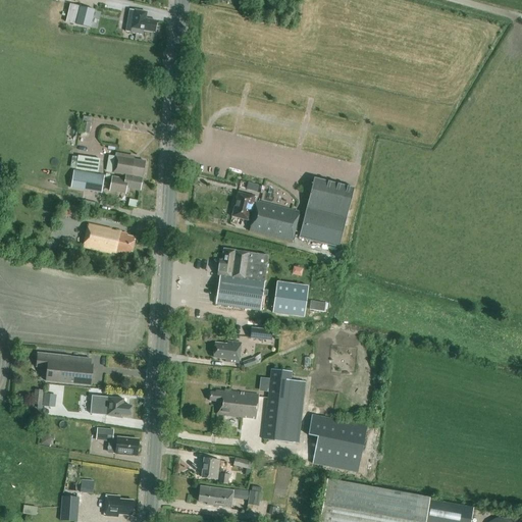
[(80,7),(69,4),(65,22),(75,24),(80,7)]
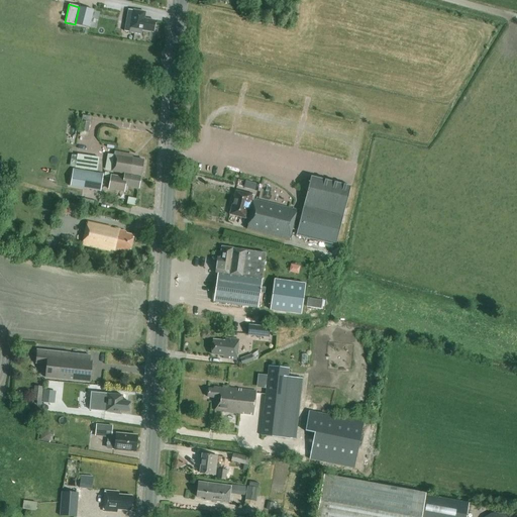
[(79,7),(75,24),(89,27),(93,10),(79,7)]
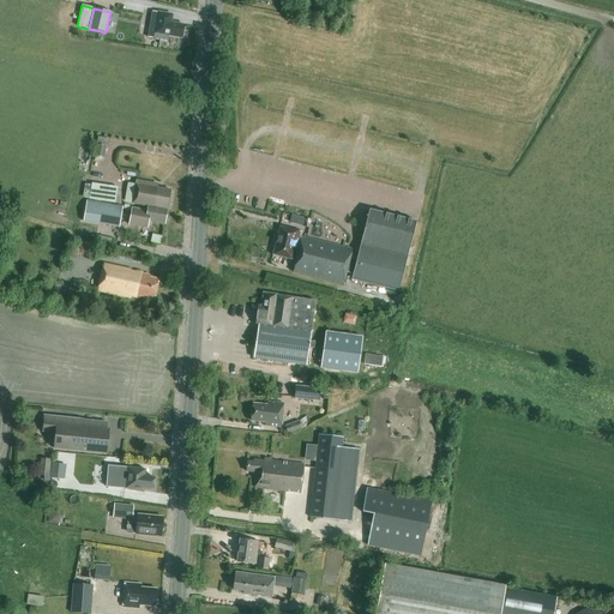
[(154,38),(168,41),(169,36),(181,38),(184,25),(170,23),(173,14),(152,11),(148,37),(154,38)]
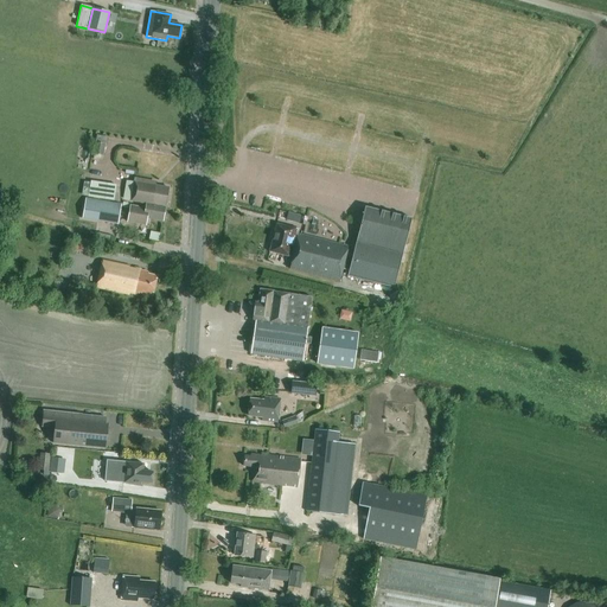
[(102,155),(104,144),(96,142),(94,154),(102,155)]
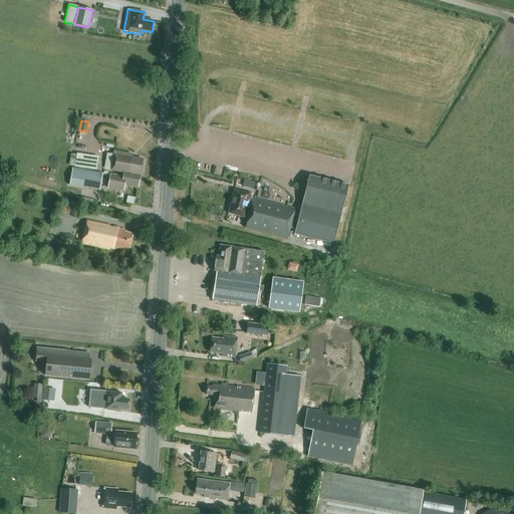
[(113,152),(110,171),(123,173),(140,176),(143,160),(132,158),(132,155),(113,152)]
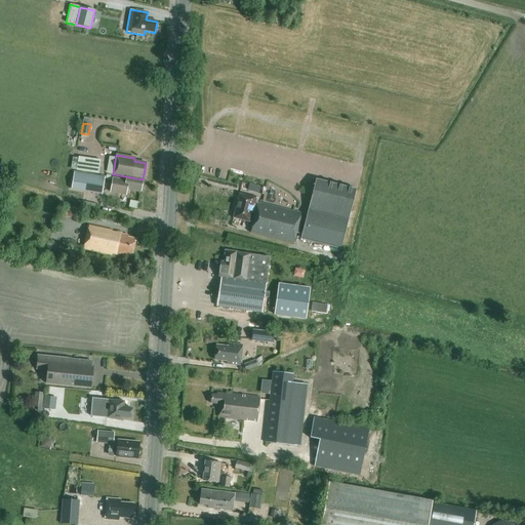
[(78,157),(76,170),(87,172),(98,174),(101,160),(78,157)]
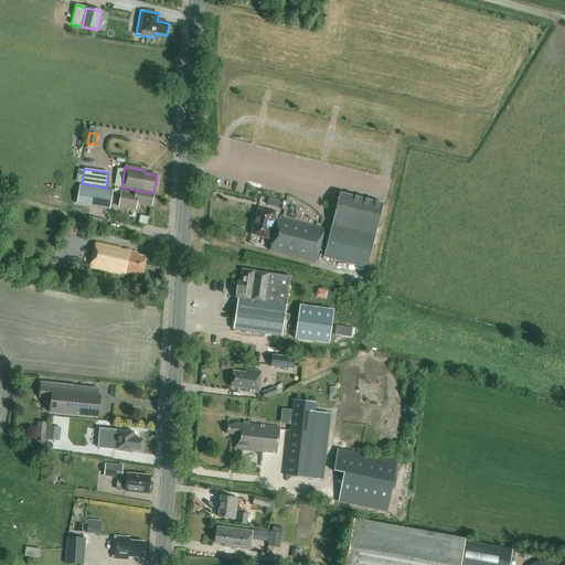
[(112,209),(114,190),(80,184),(77,202),(112,209)]
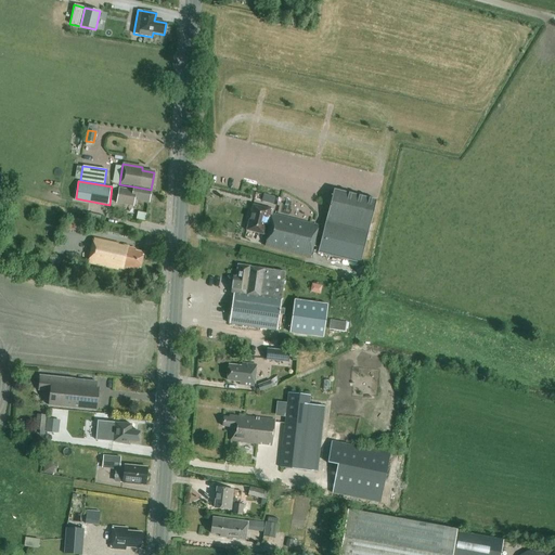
[(116,204),(133,206),(134,201),(149,203),(151,190),(133,186),(132,191),(119,188),(116,204)]
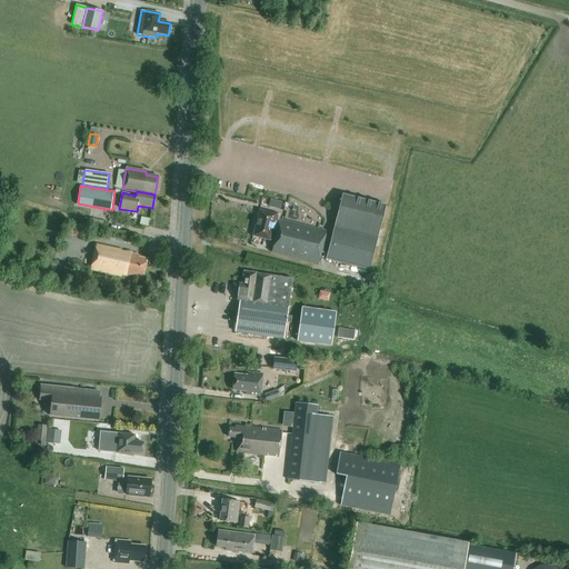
[(279,220),(280,215),(259,210),(252,237),(275,242),(271,252),(318,263),(320,252),(330,256),(329,260),(369,270),(386,206),(342,195),(336,218),(340,219),(335,240),(323,238),(326,231),(279,220)]
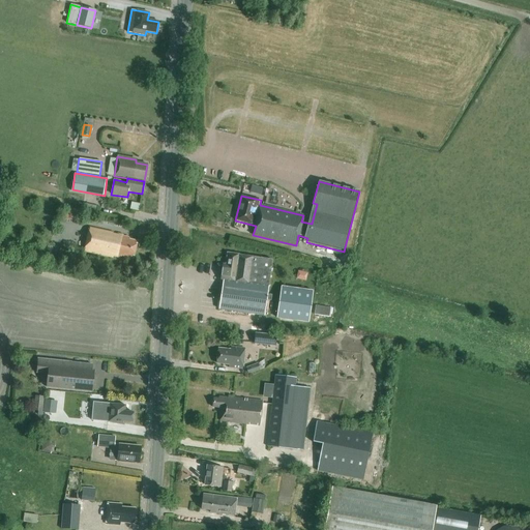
[(80,223),(82,210),(65,207),(63,219),(80,223)]
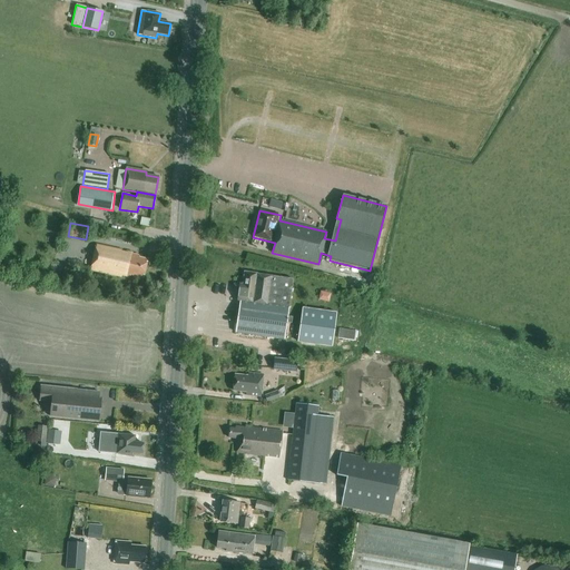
[(143,277),(147,259),(130,256),(131,253),(126,252),(126,253),(121,252),(121,251),(96,244),(90,269),(121,276),(121,275),(129,277),(129,274),(143,277)]
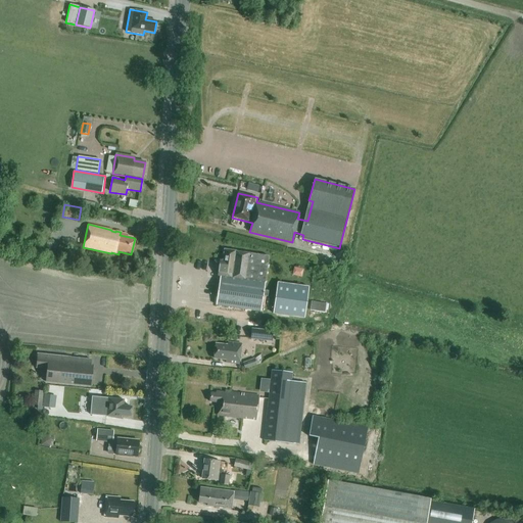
[(267,296),(268,291),(264,290),(269,256),(236,252),(236,251),(224,249),(223,262),(220,260),(218,277),(220,277),(216,305),(260,312),(263,295),(267,296)]
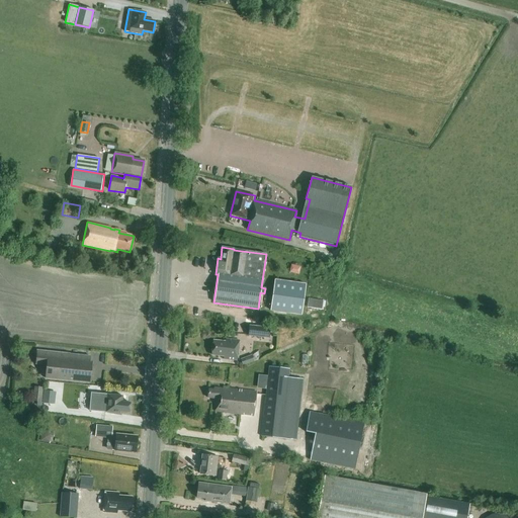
[(306,284),(275,280),(270,311),(300,316),(306,284)]
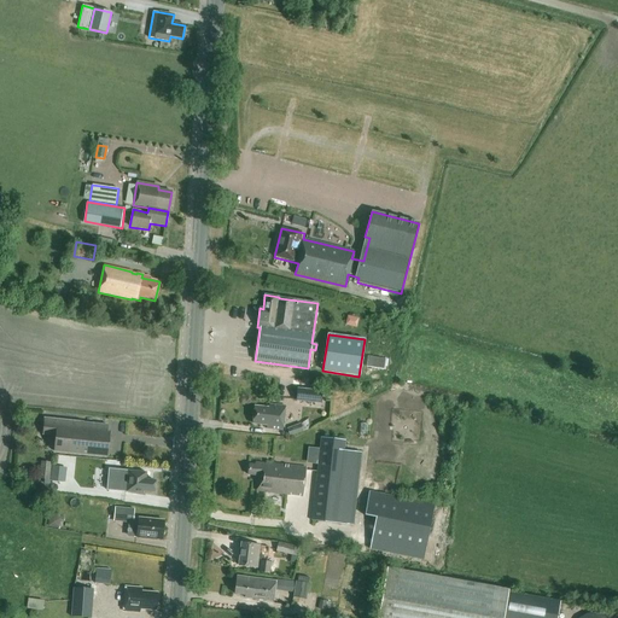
[(366,367),(384,369),(385,359),(368,356),(366,367)]
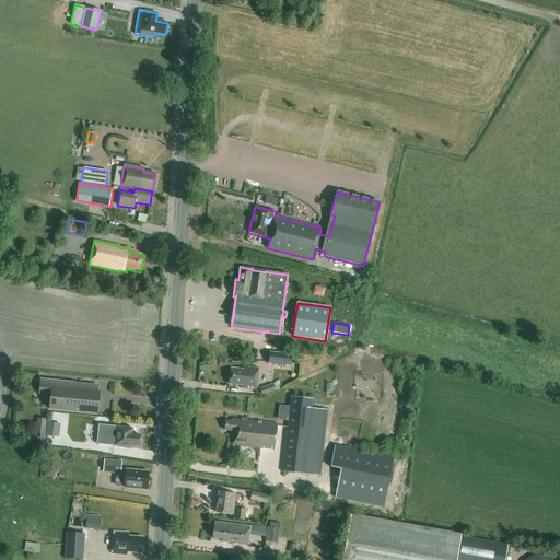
[(291,365),(292,354),(269,351),(268,363),(291,365)]
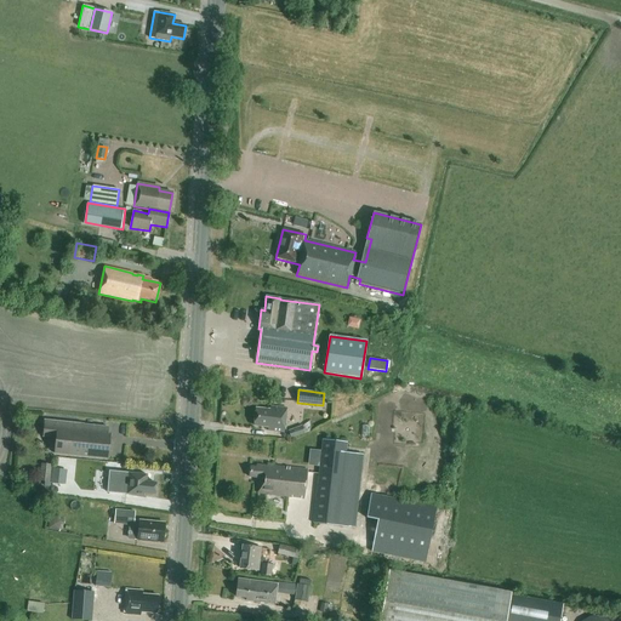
[(283,432),(286,409),(271,406),(269,410),(256,409),(254,426),(267,427),(266,431),(283,432)]
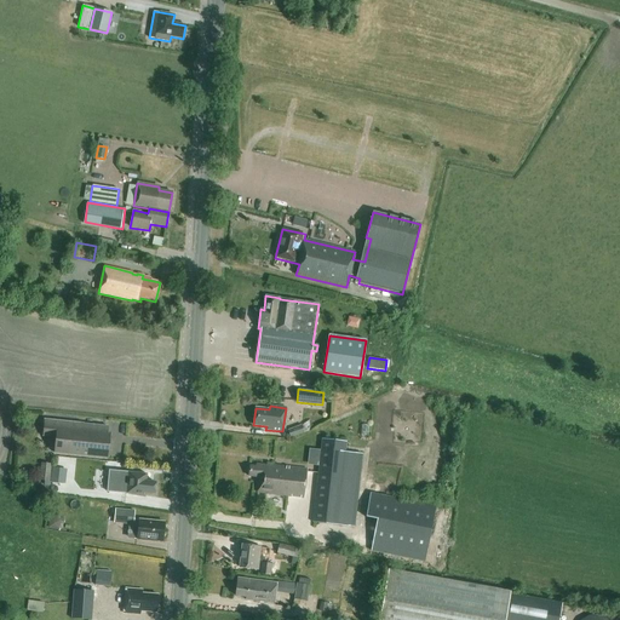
[(42,436),(46,436),(56,437),(55,453),(108,458),(110,434),(107,434),(108,426),(84,424),(45,420),(42,436)]
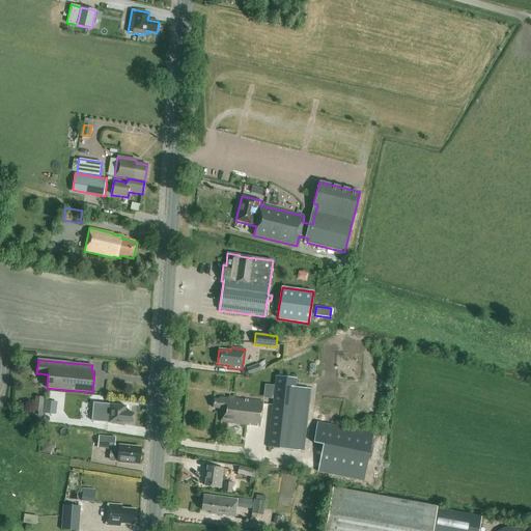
[(258,364),(247,368),(249,375),(260,370),(258,364)]
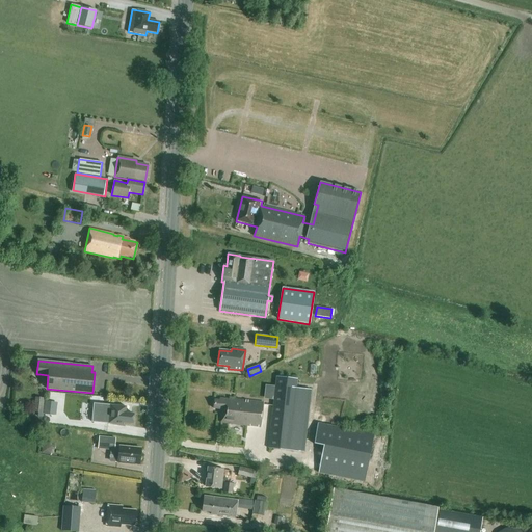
[(268,448),(304,452),(312,390),(296,388),(297,378),(275,376),(268,448)]
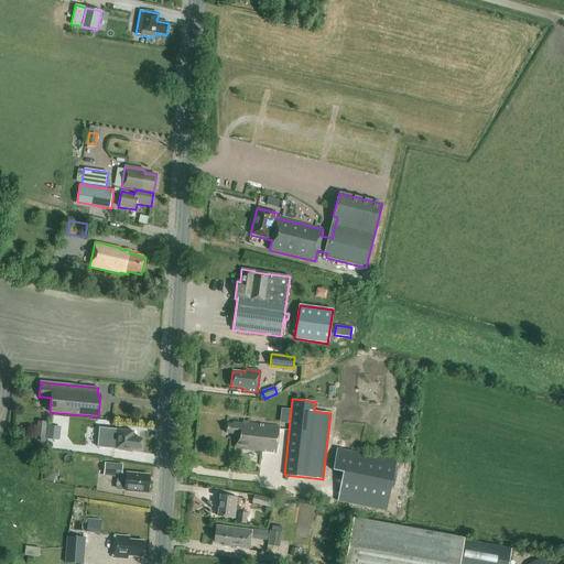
[(35,437),(45,437),(46,422),(38,421),(35,437)]
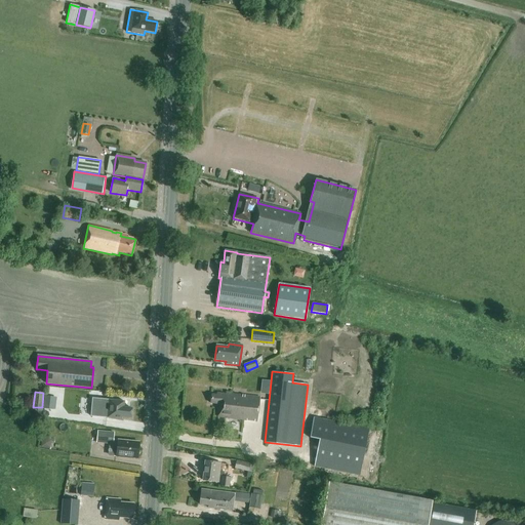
[(257,421),(260,397),(230,394),(217,393),(217,395),(211,394),(210,403),(219,404),(218,417),(257,421)]
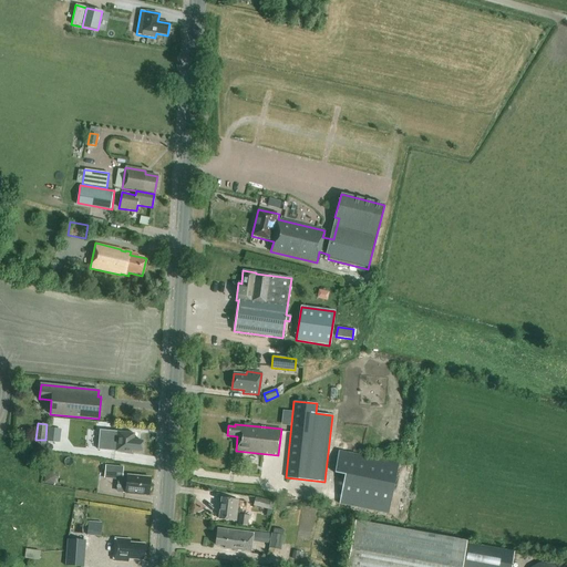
[(100,430),(99,450),(131,453),(131,451),(141,451),(142,440),(134,440),(134,434),(100,430)]
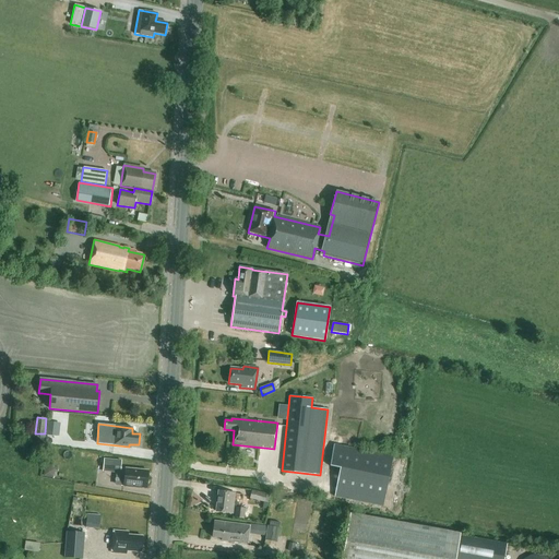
[(335,484),(385,491),(392,453),(333,443),(330,464),(339,465),(335,484)]
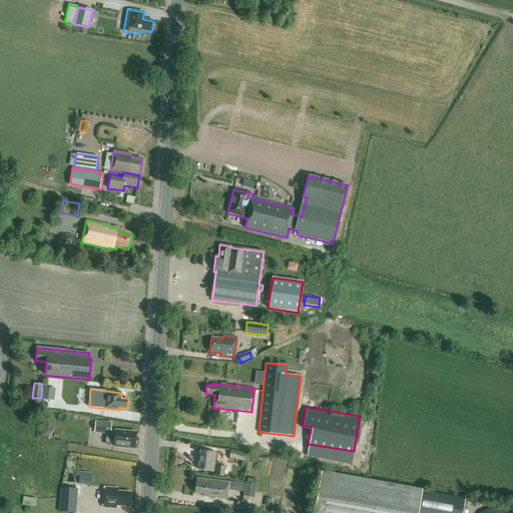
[(110,434),(111,422),(95,421),(94,433),(110,434)]
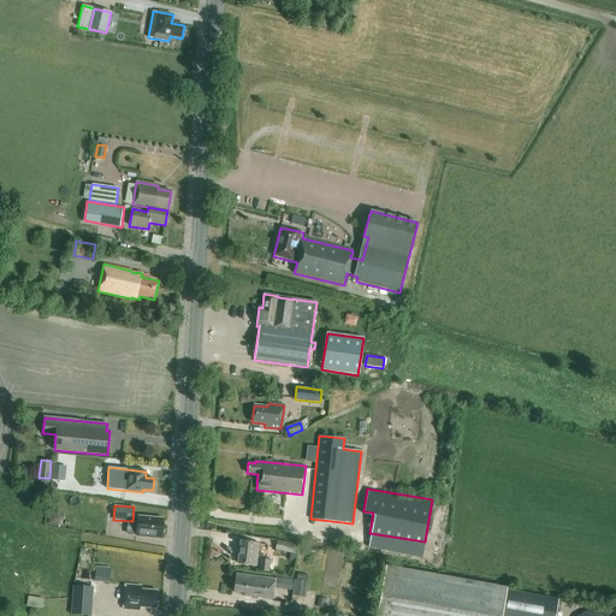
[(161,538),(164,519),(138,516),(136,535),(161,538)]
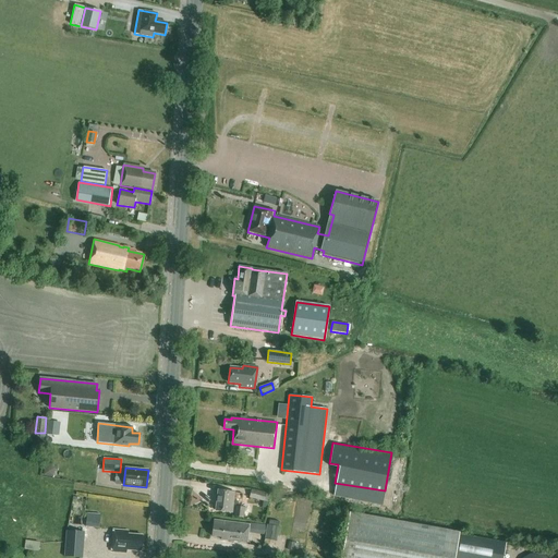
[(251,489),(249,498),(267,501),(268,494),(251,489)]
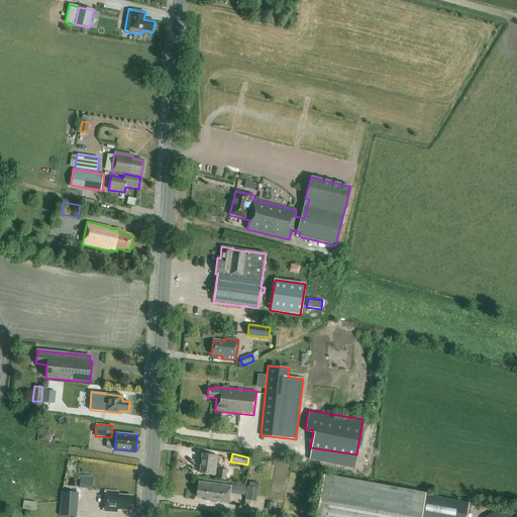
[(215,475),(217,456),(202,455),(200,474),(215,475)]
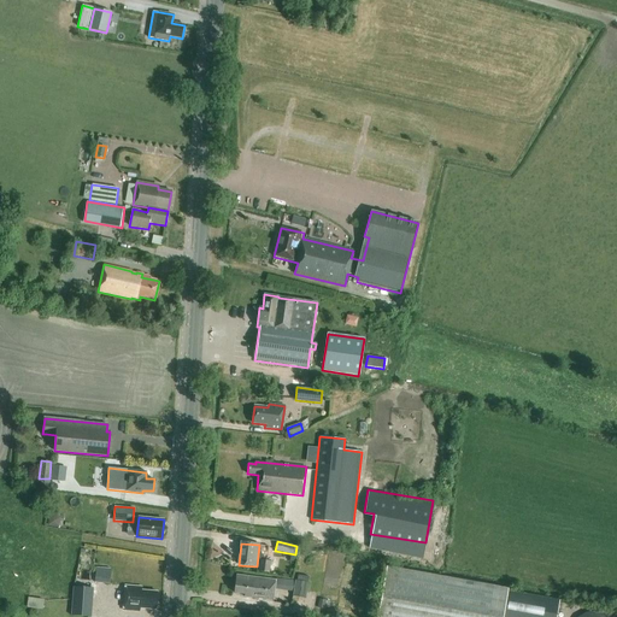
[(259,571),(269,573),(270,560),(260,559),(259,571)]
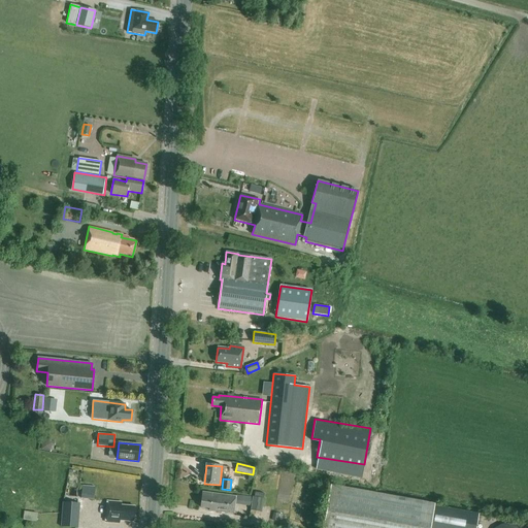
[(94,498),(95,485),(83,485),(81,497),(94,498)]
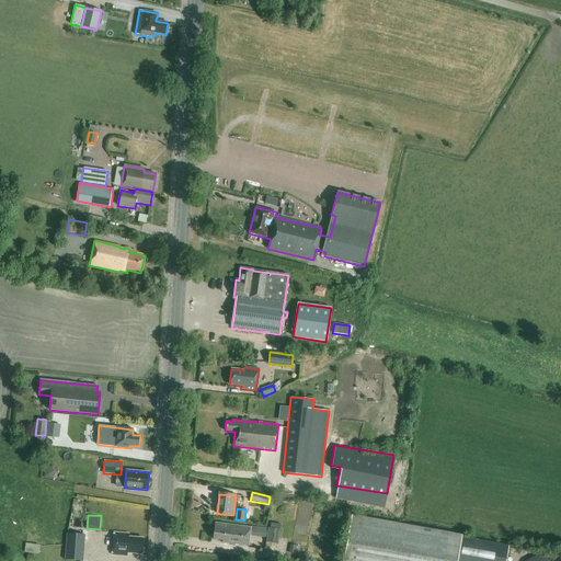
[(493,560),(497,544),(461,537),(462,535),(352,515),(343,560),(493,560)]
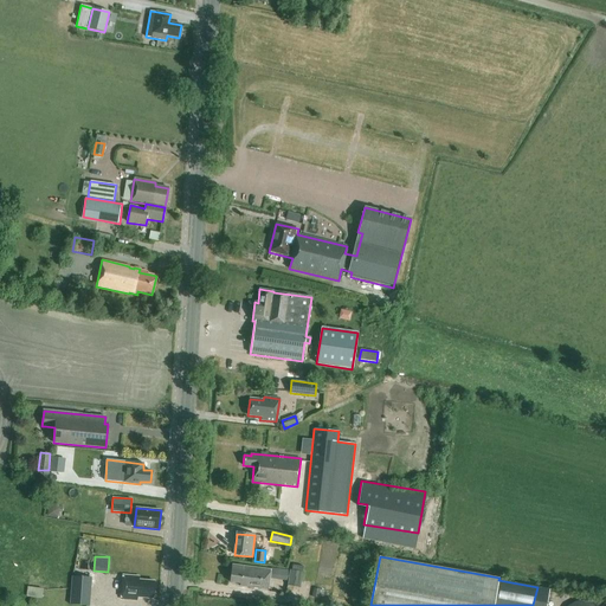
[(269,579),(270,571),(232,565),(230,582),(240,584),(239,586),(268,590),(269,579)]
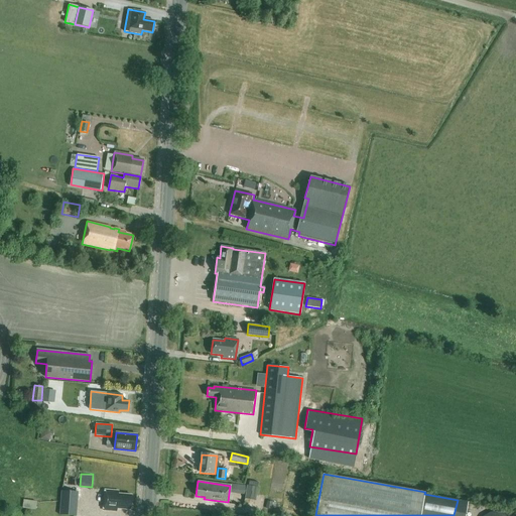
[(246,486),(237,485),(235,493),(245,495),(245,498),(255,500),(257,487),(246,486)]
